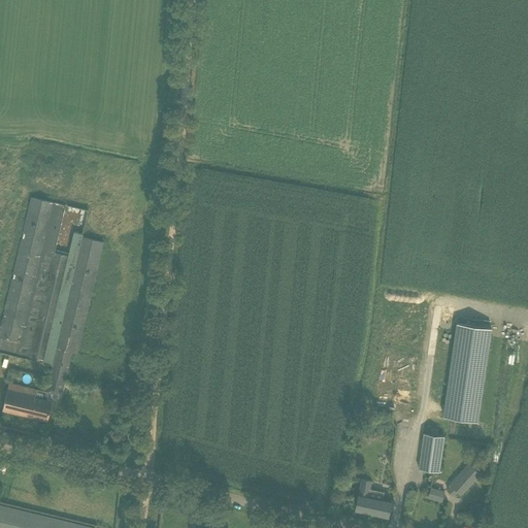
[(42,362),(52,364),(81,236),(83,234),(74,232),(68,256),(55,253),(65,205),(52,201),(31,197),(0,329),(0,352),(28,358),(42,362)]
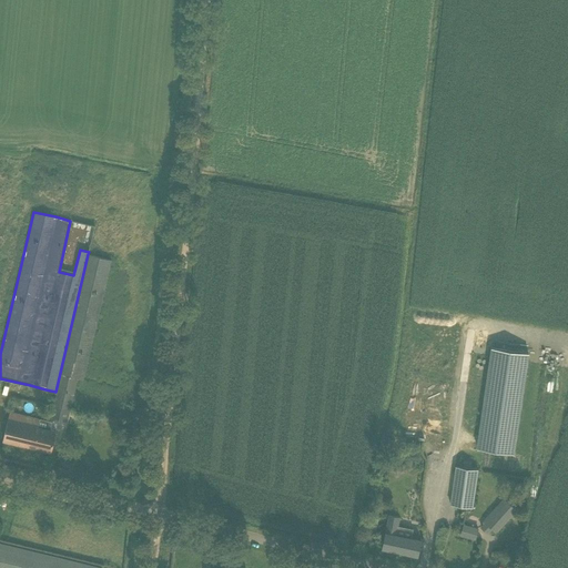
[(70,409),(75,389),(78,378),(82,379),(111,260),(88,254),(56,392),(52,406),(70,409)]
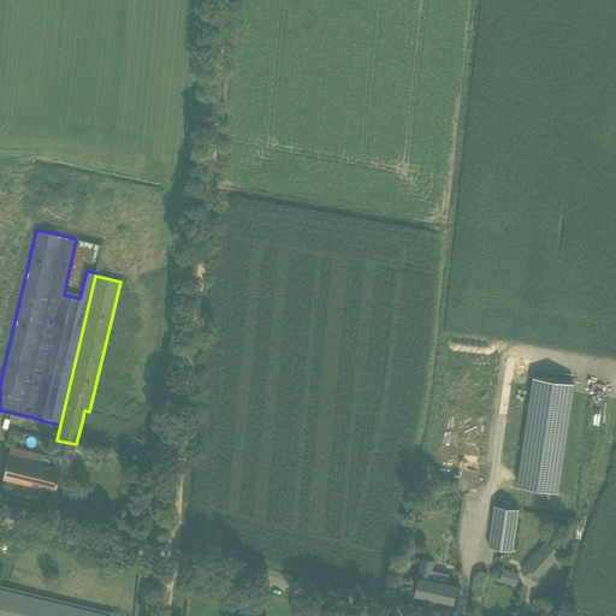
[(533,378),(517,486),(557,492),(573,384),(533,378)]
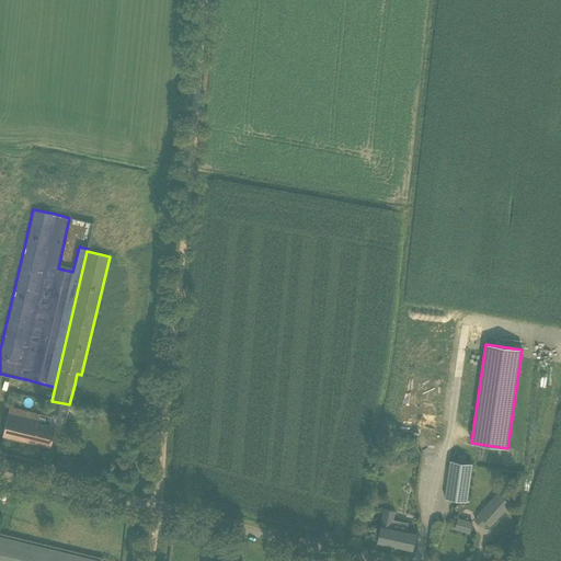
[(450,389),(413,385),(407,433),(443,438),(450,389)]
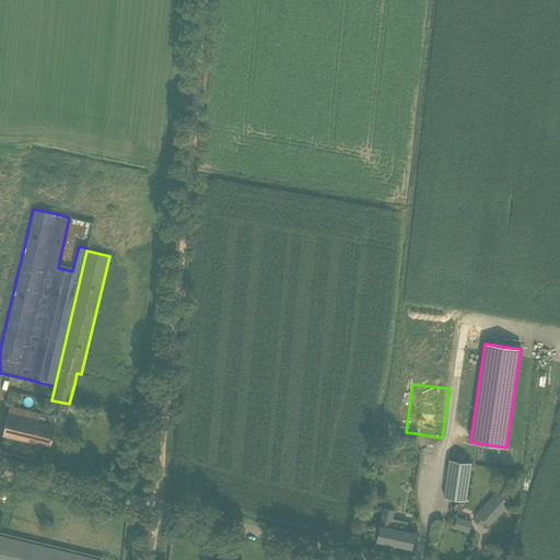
[(49,411),(56,413),(67,416),(69,404),(51,400),(49,411)]
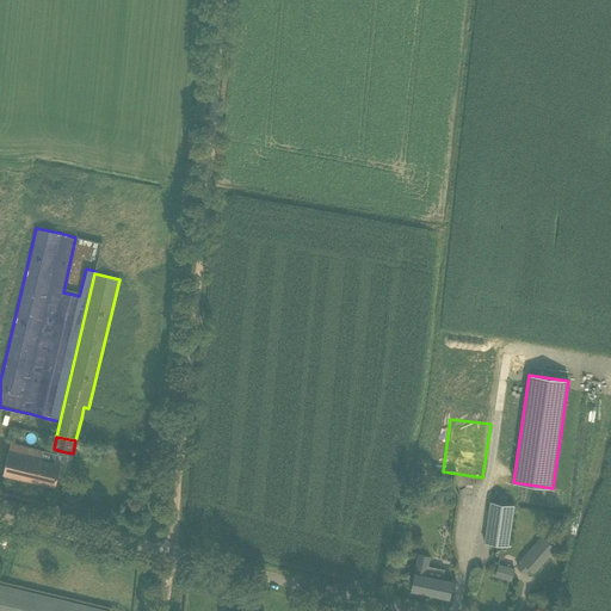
[(11,443),(6,461),(4,473),(55,486),(60,464),(41,460),(43,451),(11,443)]
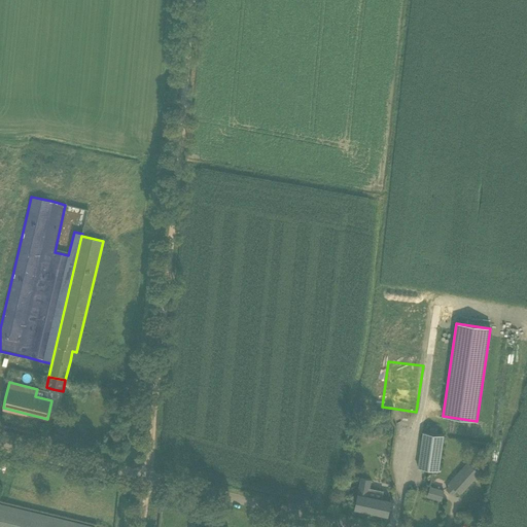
[(438,471),(444,435),(422,432),(417,468),(438,471)]
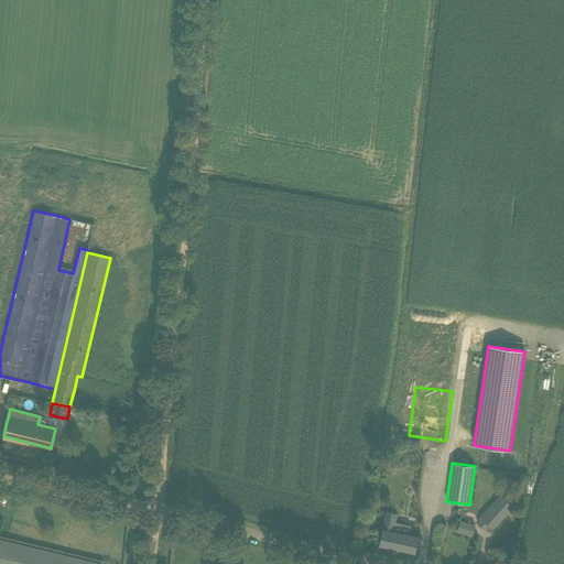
[(500,496),(488,509),(480,518),(483,519),(478,524),(484,530),(488,524),(492,529),(512,506),(500,496)]
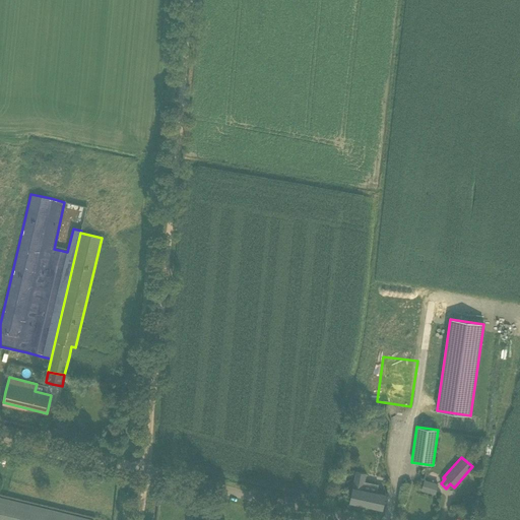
[(350,501),(367,505),(367,506),(372,507),(373,506),(382,508),(385,494),(364,489),(367,473),(356,471),(350,501)]
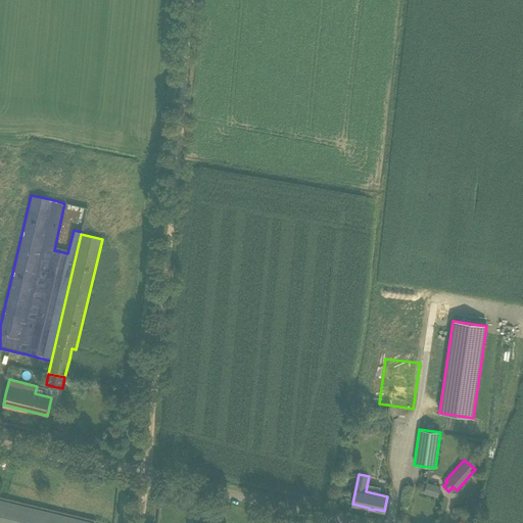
[(348,478),(341,476),(339,488),(345,490),(348,478)]
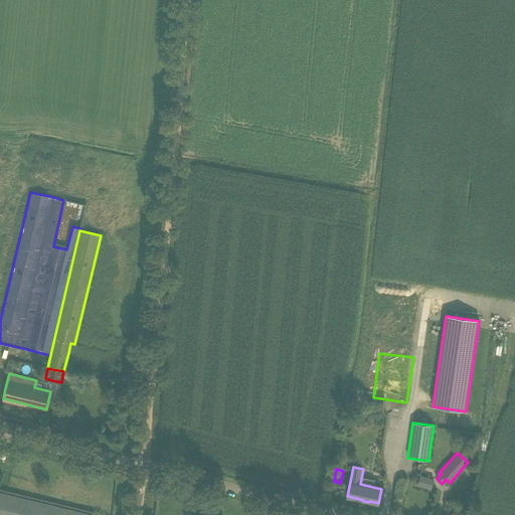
[(434,479),(420,475),(418,486),(431,490),(434,479)]
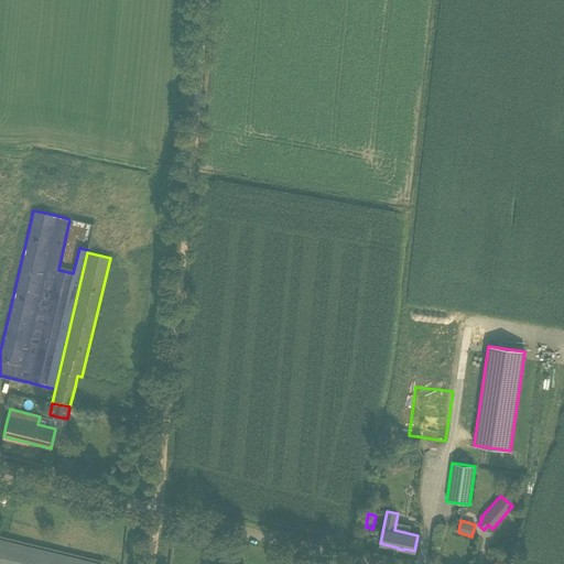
[(0,563),(100,563),(102,560),(0,539),(0,563)]
